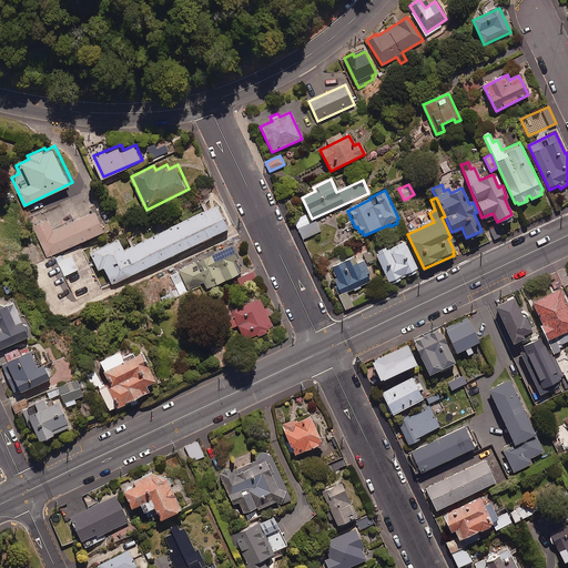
[(233,230),(222,206),(129,253),(122,242),(93,256),(101,273),(105,271),(114,288),(233,230)]
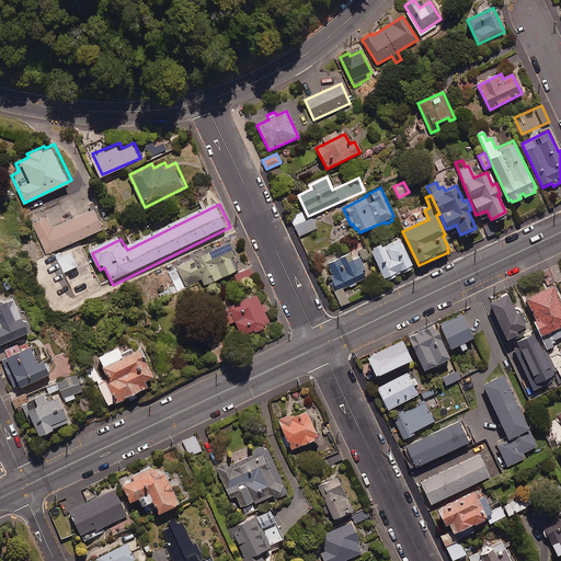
[(105,225),(95,206),(54,226),(44,205),(29,213),(48,253),(105,225)]
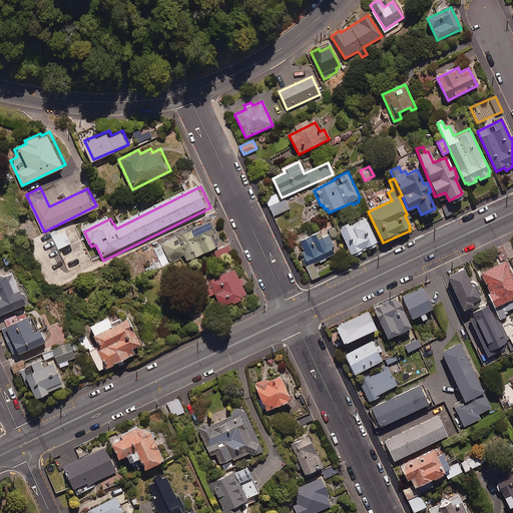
[(290,209),(285,200),(270,206),(274,216),(290,209)]
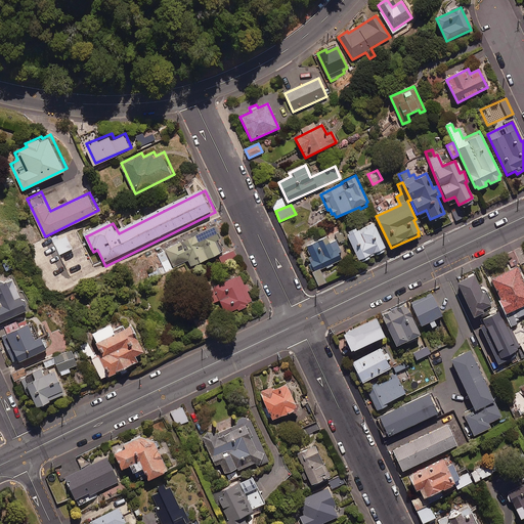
[(464,218),(461,209),(453,211),(456,220),(464,218)]
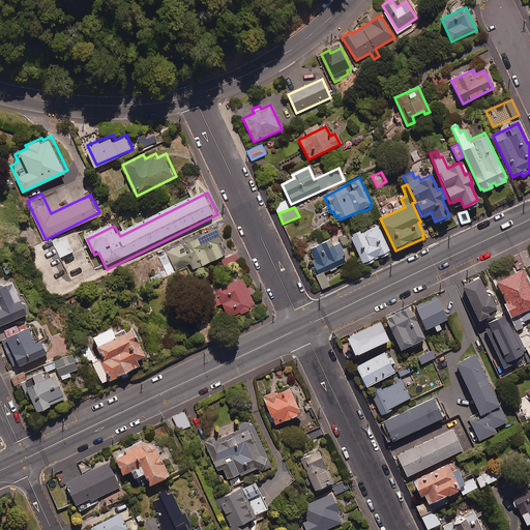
[(226,238),(219,225),(204,232),(203,230),(194,234),(195,235),(166,248),(175,268),(190,261),(194,268),(227,253),(221,240),(226,238)]
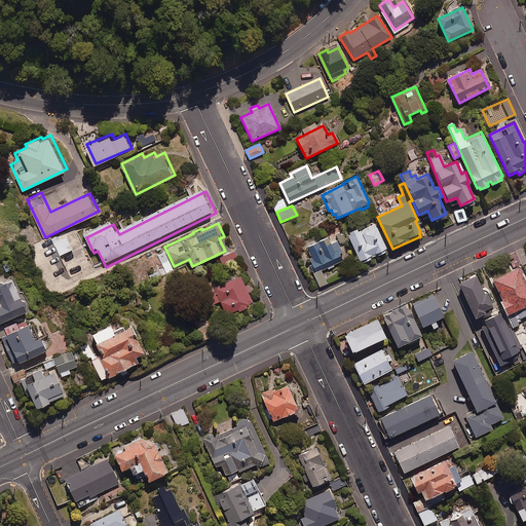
[(370,258),(376,255),(377,257),(386,253),(385,251),(386,251),(374,224),(358,231),(357,229),(349,233),(350,235),(348,236),(361,263),(362,262),(363,263),(370,260),(370,258)]
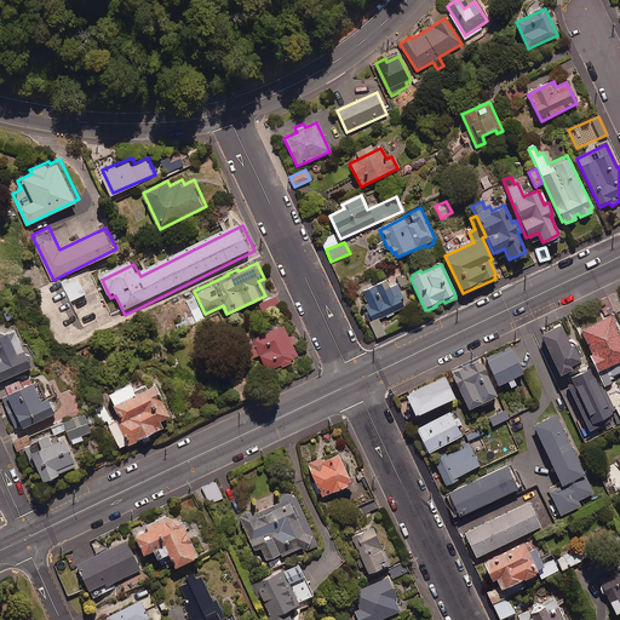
[(87,292),(79,277),(64,285),(73,300),(87,292)]
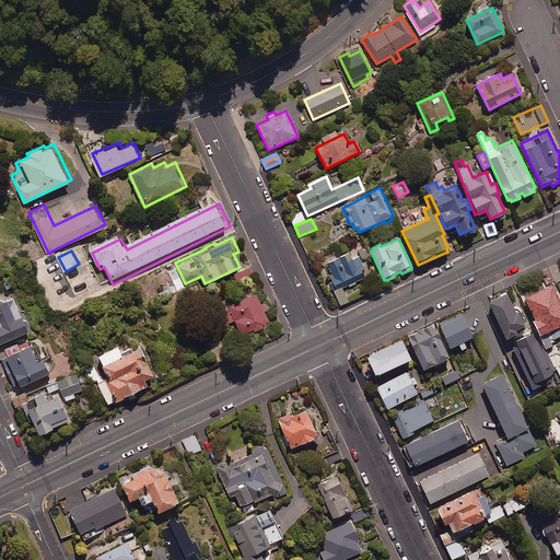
[(342,289),(348,286),(349,287),(357,283),(356,282),(365,278),(361,270),(364,269),(359,257),(352,260),(348,254),(327,264),(334,278),(328,280),(340,305),(348,302),(342,289)]
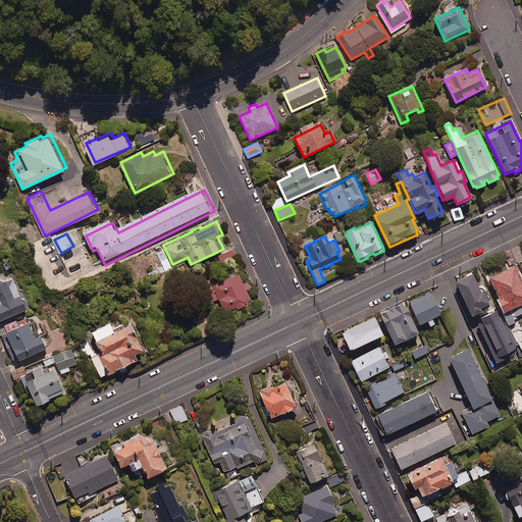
[(521,261),(521,249),(521,246),(512,250),(517,263),(521,261)]
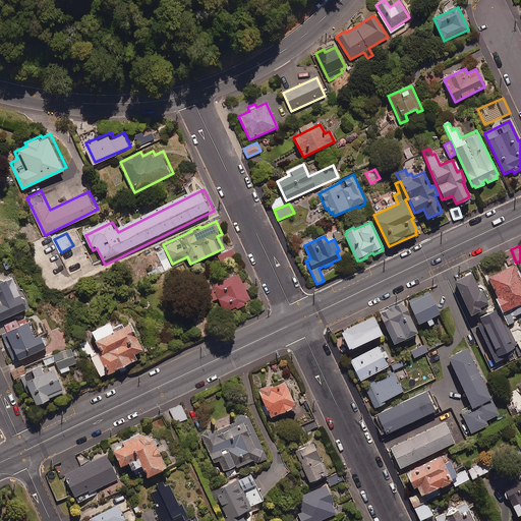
[(232,246),(218,253),(222,263),(236,255),(232,246)]
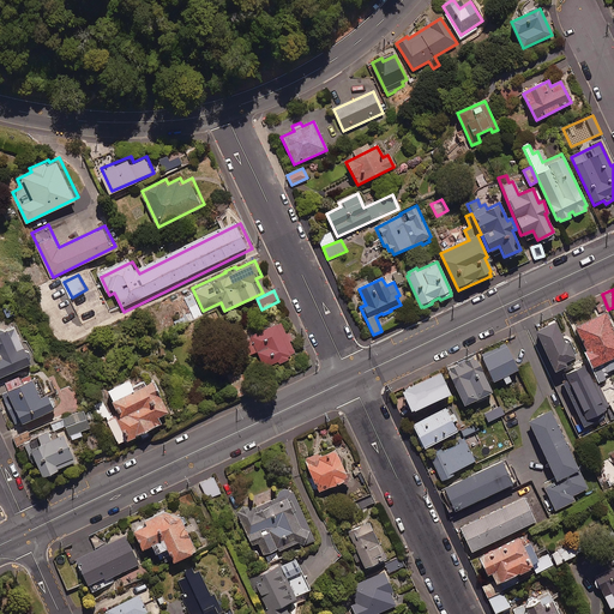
[(16,313),(12,302),(2,306),(7,317),(16,313)]
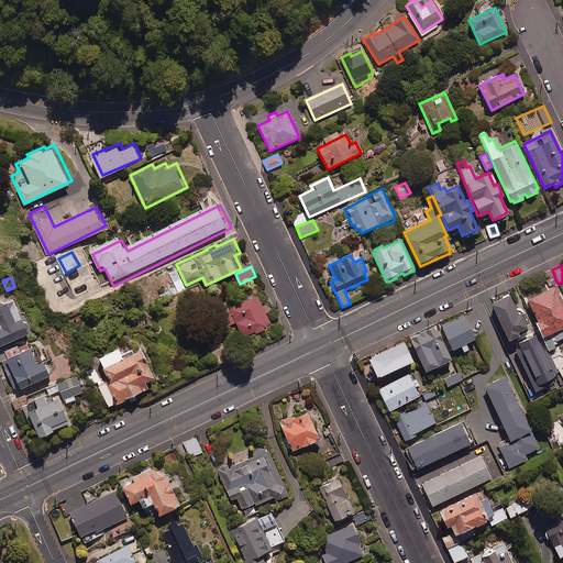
[(527,300),(549,351),(554,349),(553,345),(556,343),(555,341),(562,337),(562,305),(555,288),(527,300)]
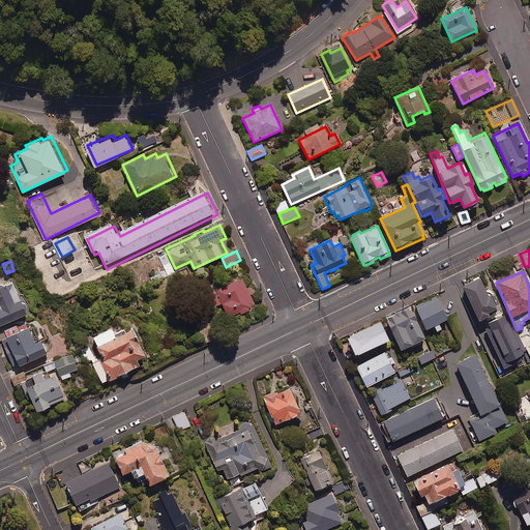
[(223,306),(230,302),(237,315),(251,307),(249,306),(256,302),(251,294),(255,292),(251,285),(248,286),(243,275),(214,291),(223,306)]
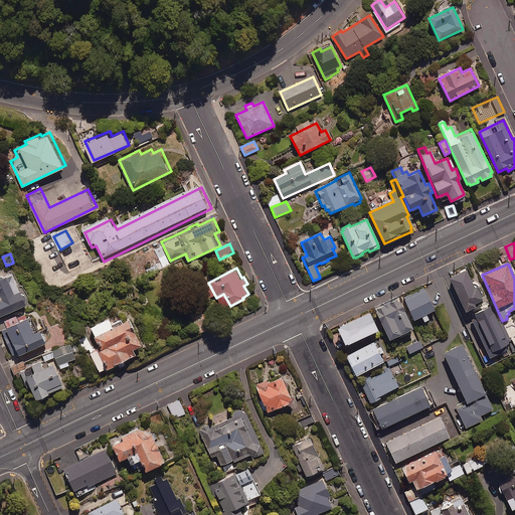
[(0,314),(30,301),(15,269),(0,275),(0,314)]
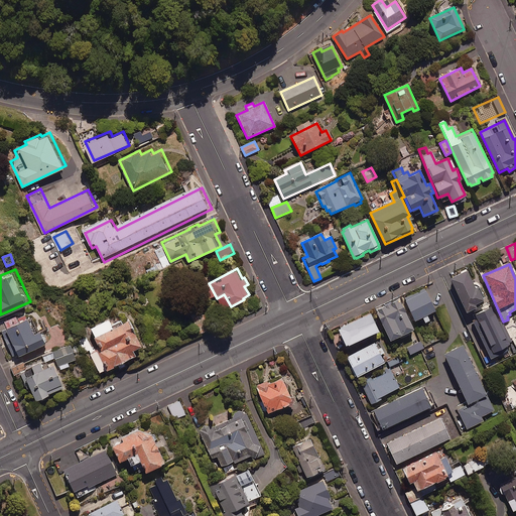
[(475,289),(467,271),(450,279),(466,312),(477,307),(476,304),(484,300),(478,288),(475,289)]
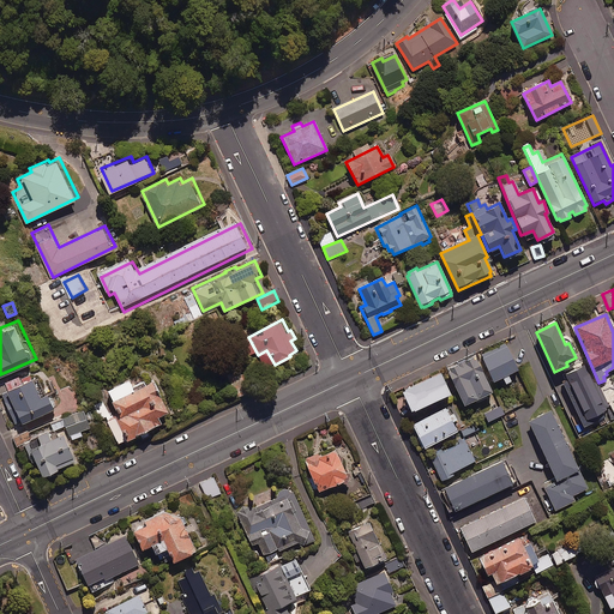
[(517,371),(507,348),(482,359),(492,383),(503,378),(505,384),(511,381),(507,375),(517,371)]
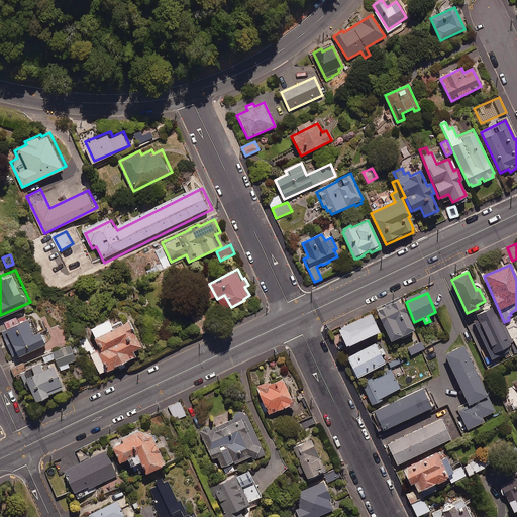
[(414,330),(400,301),(377,311),(391,341),(414,330)]
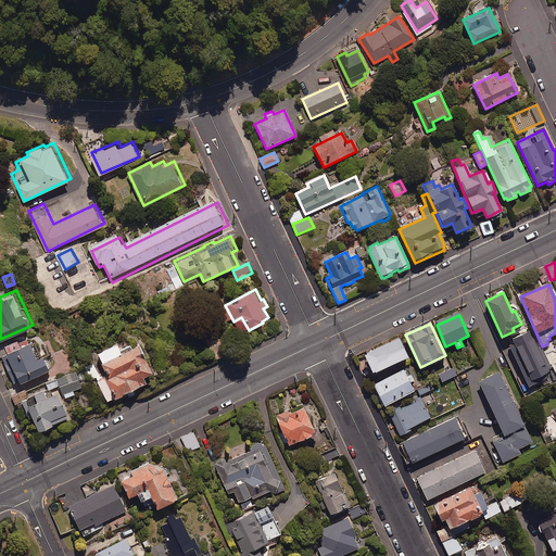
[(229,352),(224,339),(213,344),(218,357),(229,352)]
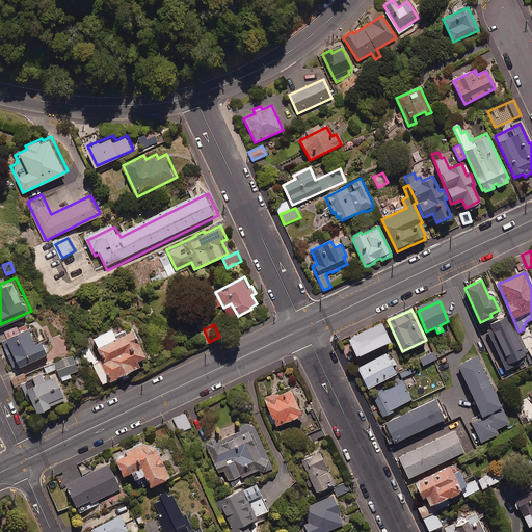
[(389,342),(380,324),(347,339),(356,357),(389,342)]
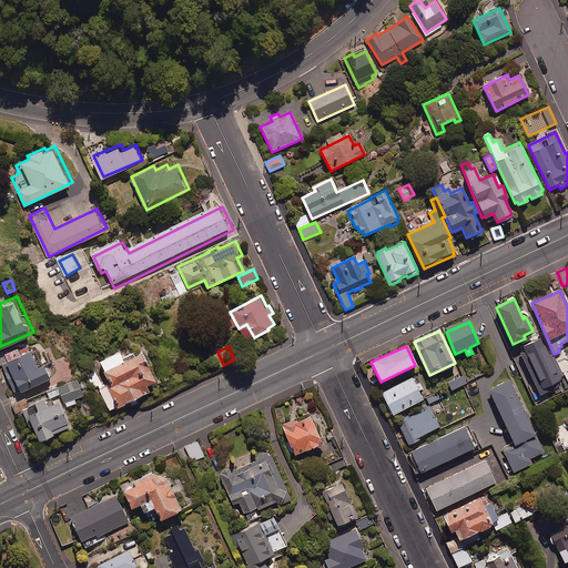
[(39,364),(32,347),(1,361),(16,393),(53,375),(47,361),(39,364)]
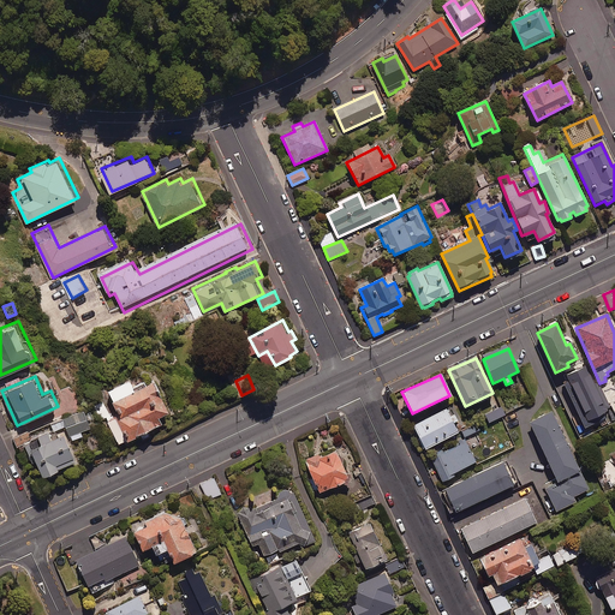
[(138,386),(133,376),(107,388),(119,415),(108,421),(118,442),(139,433),(139,431),(165,419),(161,412),(173,407),(159,376),(138,386)]
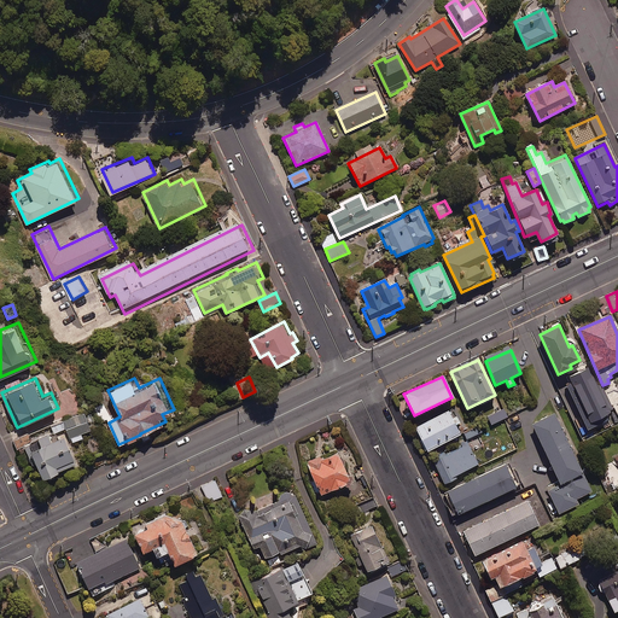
[(53,429),(30,438),(25,427),(11,433),(17,450),(25,447),(33,464),(39,461),(45,476),(80,460),(71,442),(83,437),(81,432),(93,427),(86,409),(51,425),(53,429)]
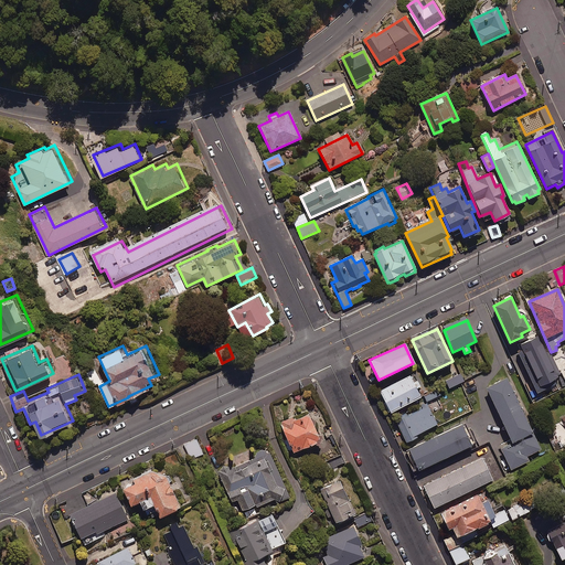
[(464,381),(460,374),(446,381),(448,388),(464,381)]
